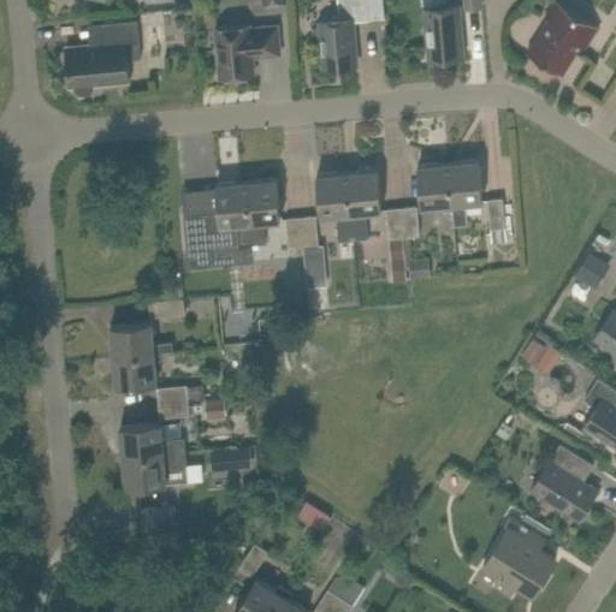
[(324,70),(356,66),(351,23),(384,19),(381,0),(337,0),(339,22),(330,23),(325,18),(312,34),(321,41),(324,70)]
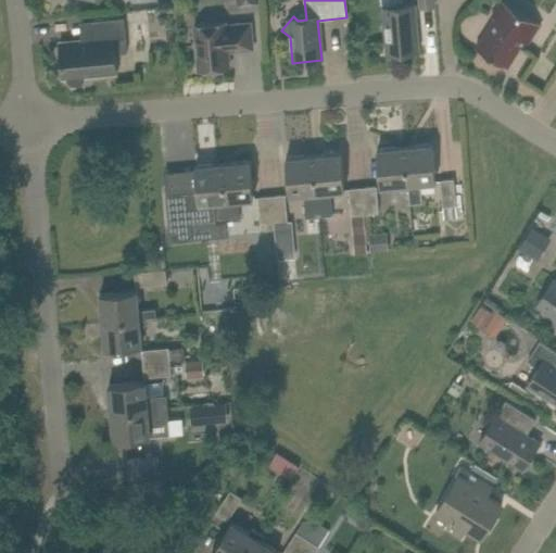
[(434,9),(433,0),(416,0),(418,10),(434,9)]
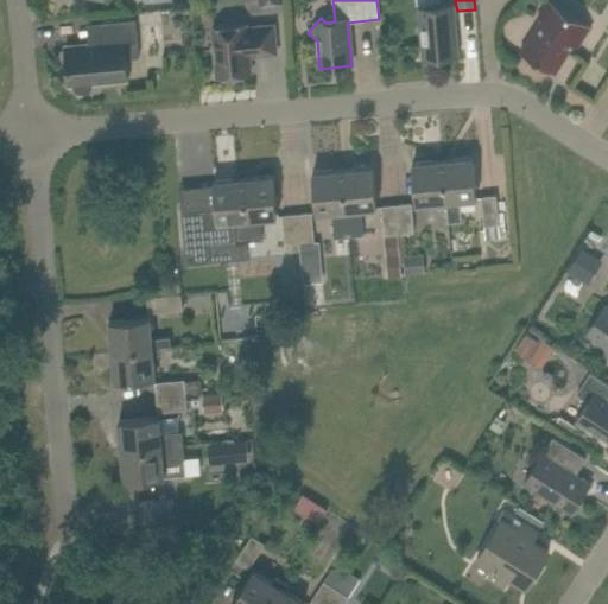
[(520,53),(555,75),(568,53),(572,57),(590,29),(549,1),(537,20),(539,21),(520,53)]
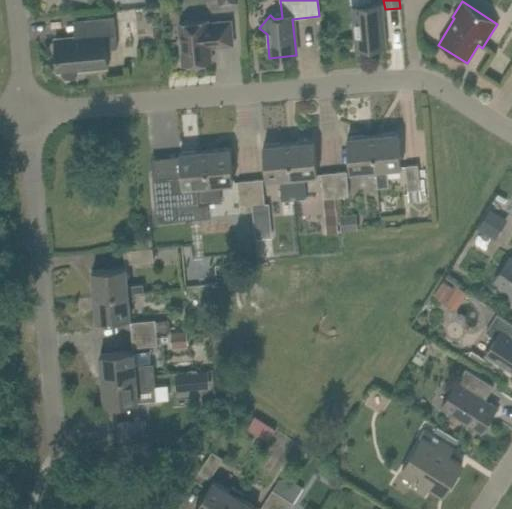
[(355,50),(386,47),(382,6),(351,8),(355,50)]
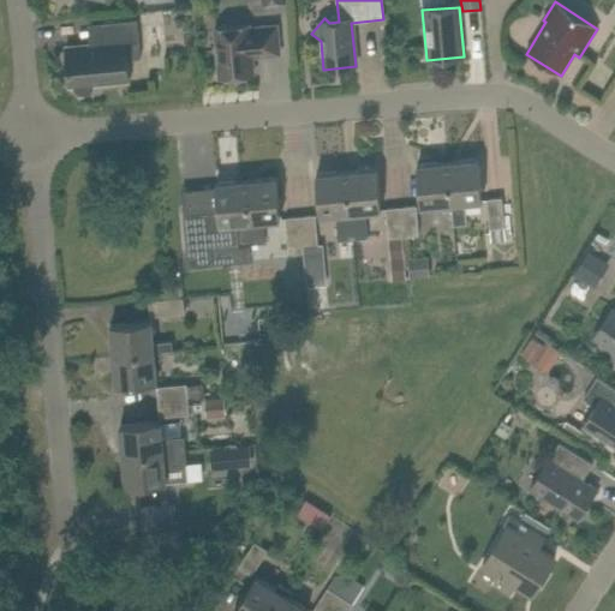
[(93,87),(93,85),(129,82),(126,61),(139,59),(136,22),(102,25),(103,45),(65,48),(69,88),(73,88),(75,90),(75,91),(76,93),(77,94),(78,95),(79,95),(82,96),(83,96),(84,96),(87,95),(88,95),(89,94),(90,93),(91,91),(91,90),(93,88),(93,87)]
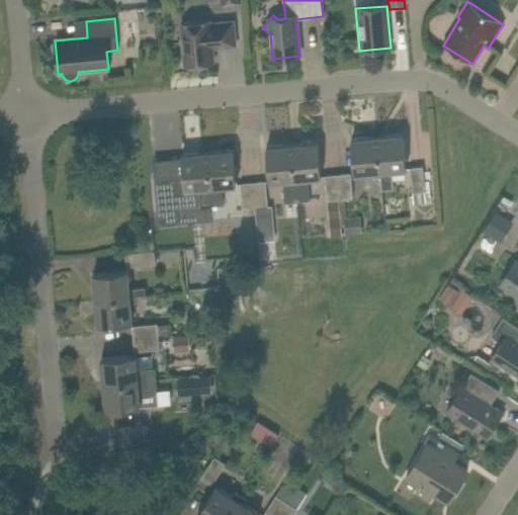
[(184,67),(213,64),(211,50),(235,47),(233,22),(209,25),(209,22),(180,25),(184,67)]
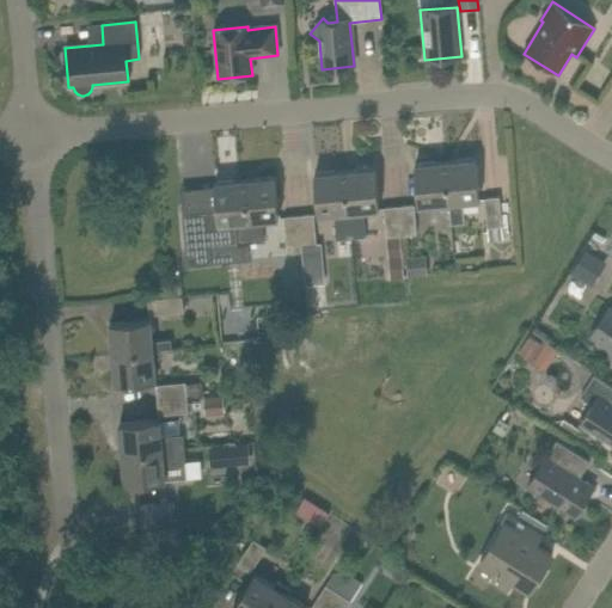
[(476,160),(445,164),(450,210),(451,225),(463,223),(461,203),(479,201),(476,160)]
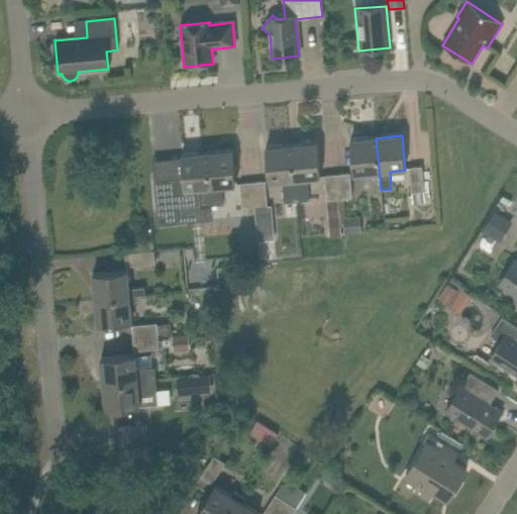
[(372,179),(380,178),(376,138),(350,140),(353,175),(372,173),(372,179)]
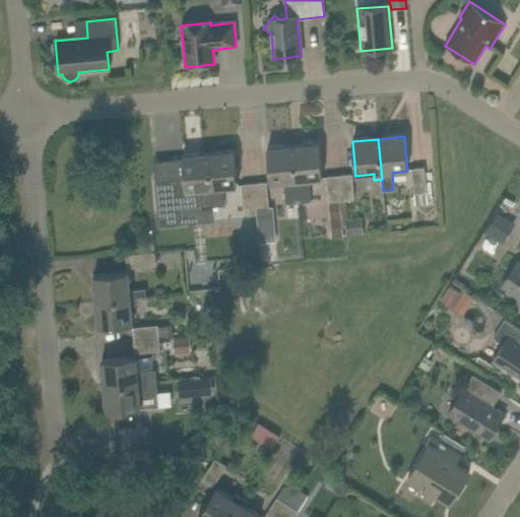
[(319,144),(293,146),(298,203),(310,202),(308,180),(322,179),(319,144)]
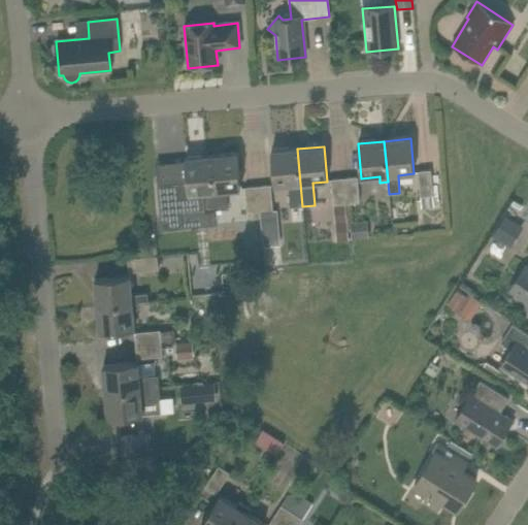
[(302,206),(297,149),(271,152),(274,187),(288,186),(290,207),(302,206)]
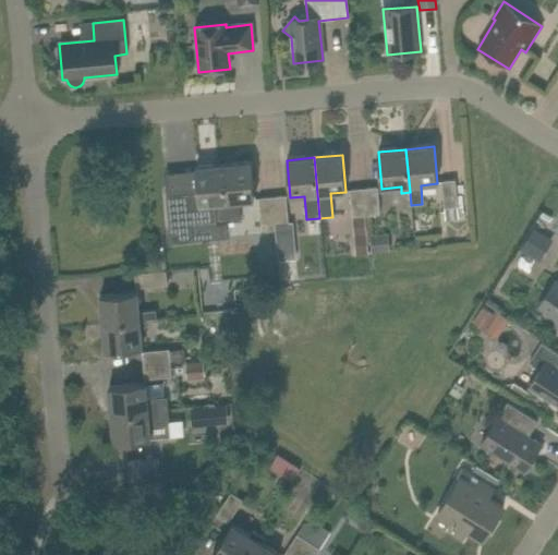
[(250,164),(222,167),(228,224),(239,222),(237,203),(254,201),(250,164)]
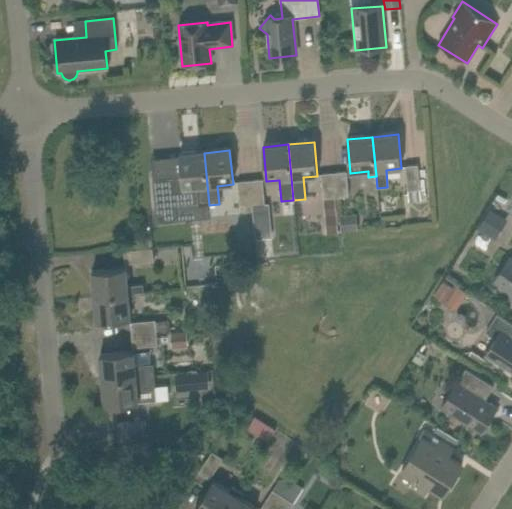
[(152,180),(156,224),(161,224),(177,222),(176,208),(208,205),(209,219),(210,223),(209,205),(204,153),(178,155),(179,158),(181,177),(167,179),(167,180),(158,181),(156,181),(156,180),(152,180)]
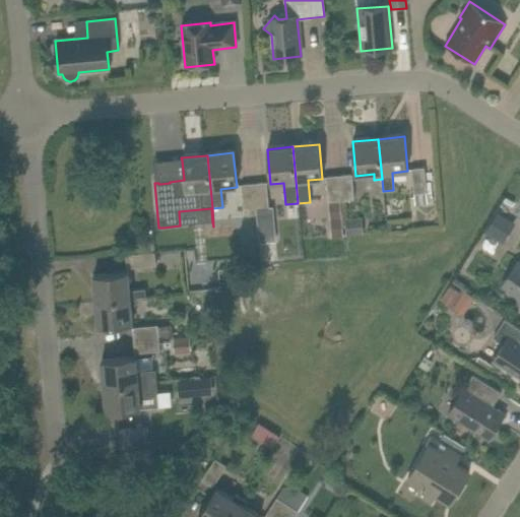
[(411,170),(413,195),(414,206),(427,205),(424,169),(411,170)]
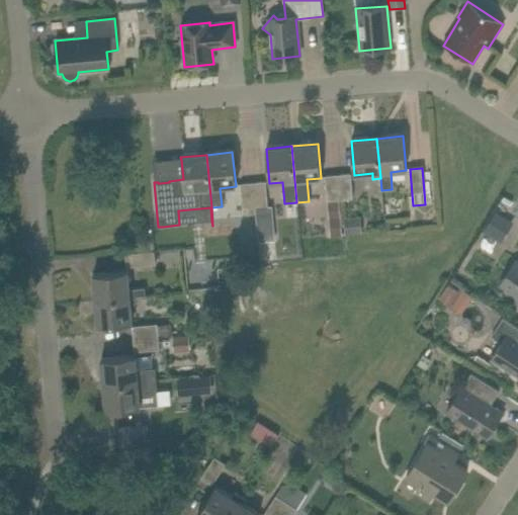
[(350,175),(337,176),(339,200),(352,199),(350,175)]
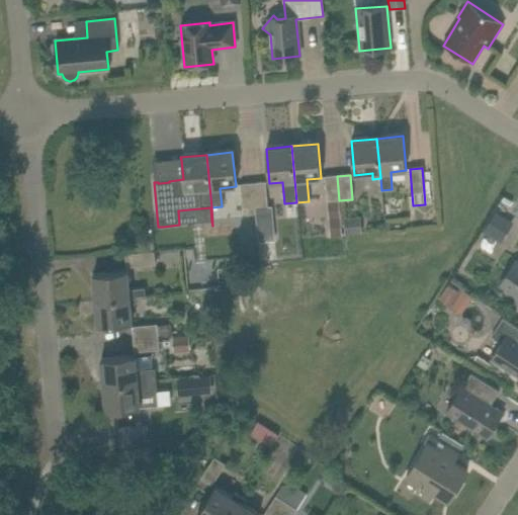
[(339,200),(337,176),(325,177),(327,201),(339,200)]
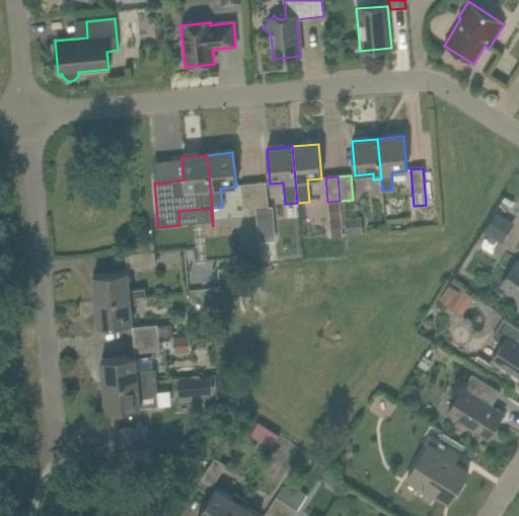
[(266,182),(252,183),(255,209),(268,208),(266,182)]
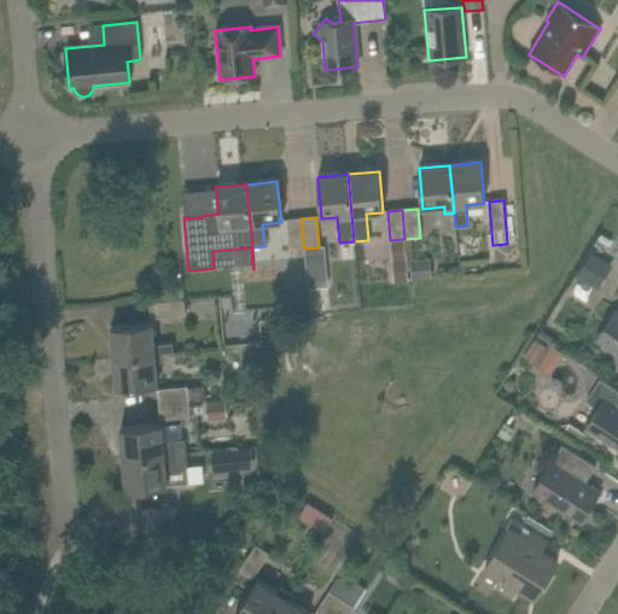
[(289,250),(304,249),(301,218),(286,221),(289,250)]
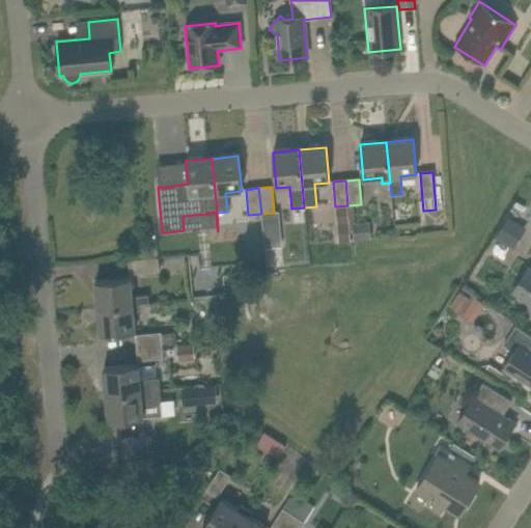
[(268,218),(267,232),(255,231),(254,249),(286,250),(287,219),(268,218)]
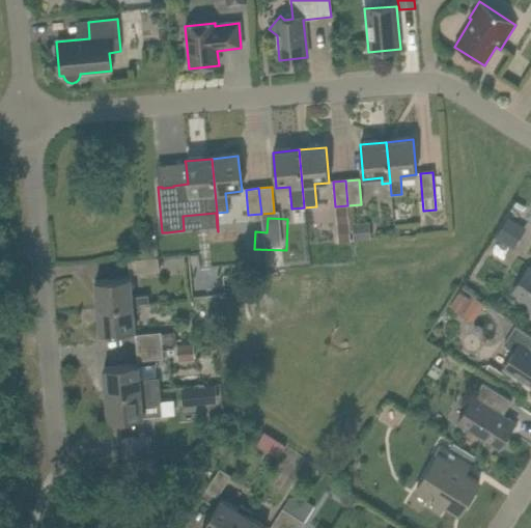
[(510,249),(523,229),(506,219),(494,239),(510,249)]
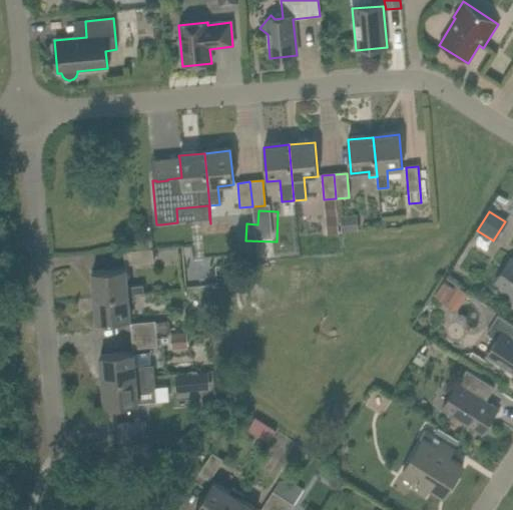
[(339,232),(338,215),(325,216),(327,233),(339,232)]
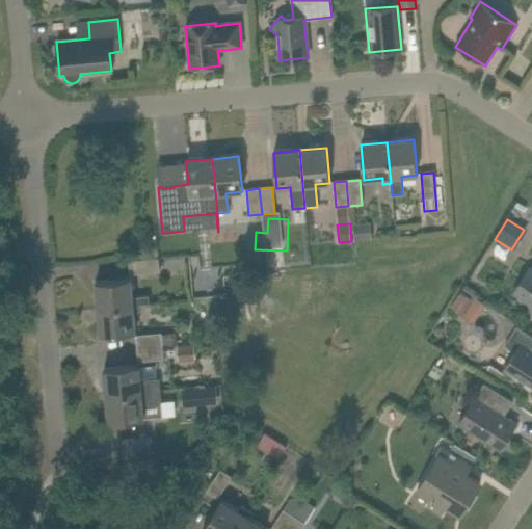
[(371,239),(369,223),(352,226),(354,241),(371,239)]
